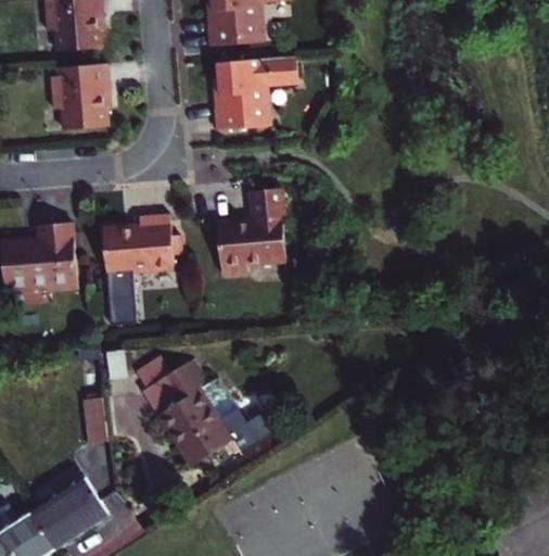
[(43,0),(47,30),(54,30),(56,51),(101,48),(100,28),(99,17),(103,17),(101,0),(43,0)]
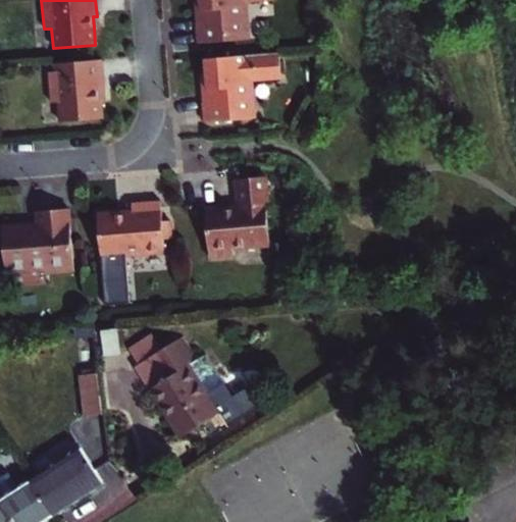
[(201,23),(195,23),(197,44),(245,41),(242,4),(273,2),(273,0),(199,0),(200,8),(201,23)]
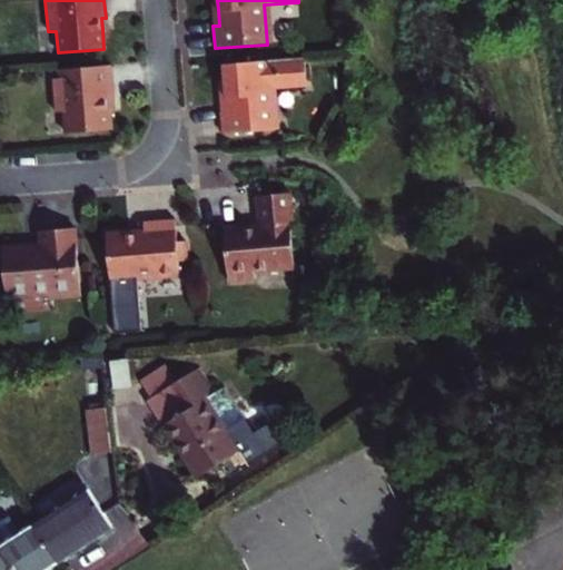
[(225,110),(218,111),(220,134),(273,130),(269,90),(305,88),(303,58),(221,64),(224,95),(225,110)]
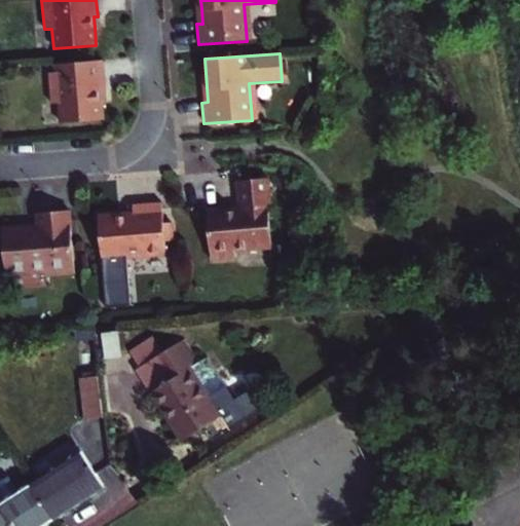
[(99,91),(103,90),(100,60),(53,63),(54,72),(50,72),(46,72),(49,104),(57,103),(59,122),(101,119),(100,102),(99,91)]
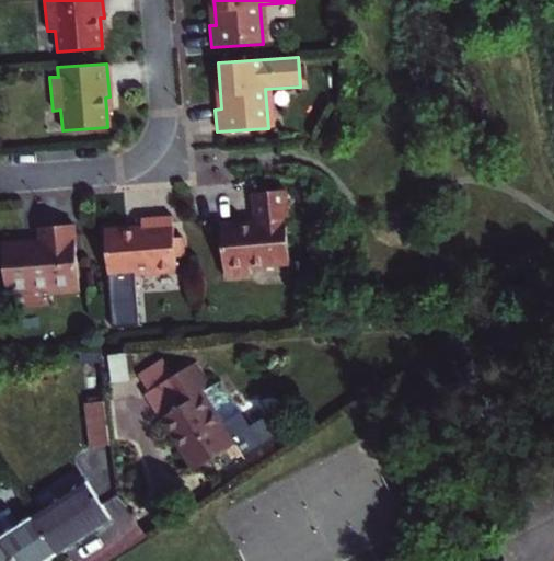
[(218,227),(222,282),(247,279),(246,271),(287,267),(284,227),(287,227),(284,191),(252,193),(255,225),(218,227)]
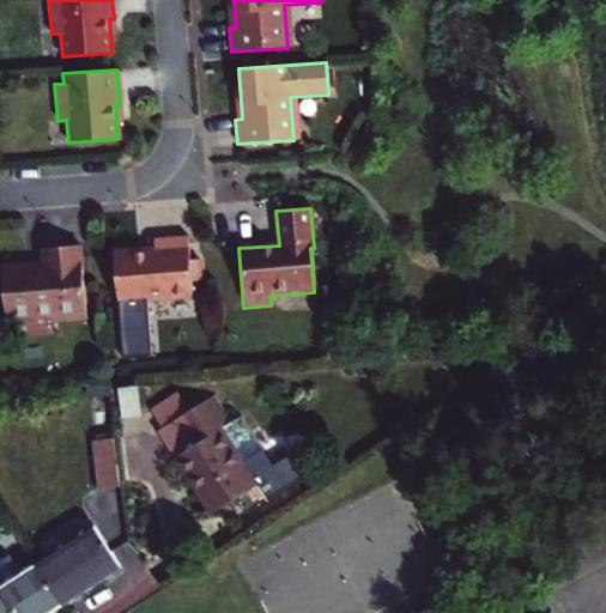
[(153,249),(114,252),(123,360),(151,357),(147,301),(193,297),(192,281),(202,280),(200,260),(189,261),(187,236),(153,238),(153,249)]
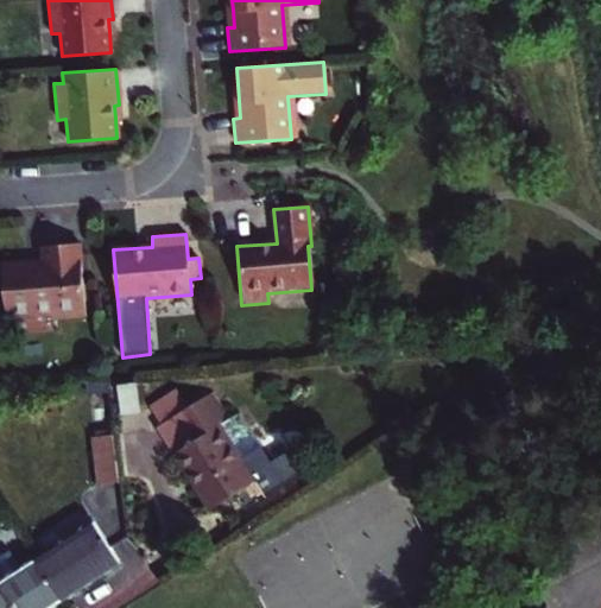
[(10,261),(14,315),(61,311),(61,317),(93,315),(88,241),(51,245),(52,258),(10,261)]
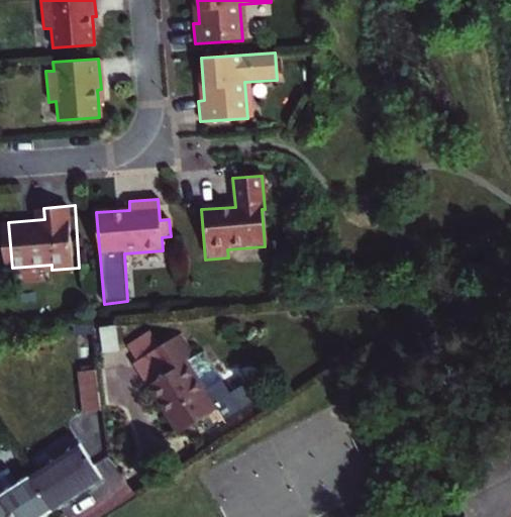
[(185,362),(194,356),(179,332),(150,349),(165,372),(146,384),(177,431),(215,407),(197,380),(185,362)]
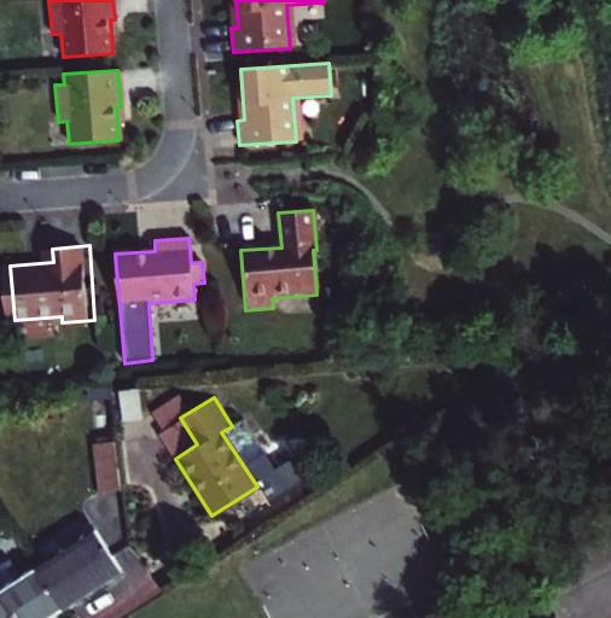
[(91,442),(92,467),(112,465),(111,439),(91,442)]
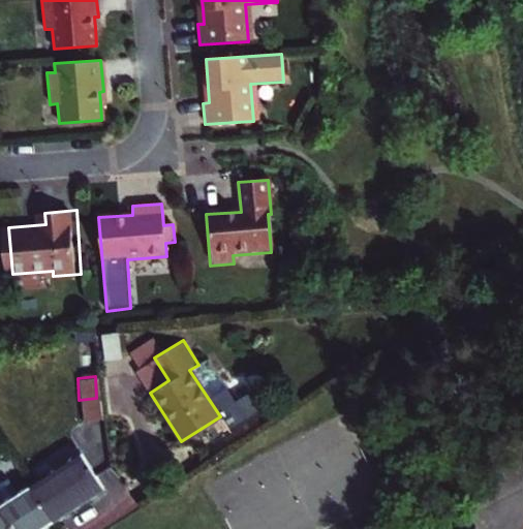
[(81,419),(98,418),(96,398),(79,400),(81,419)]
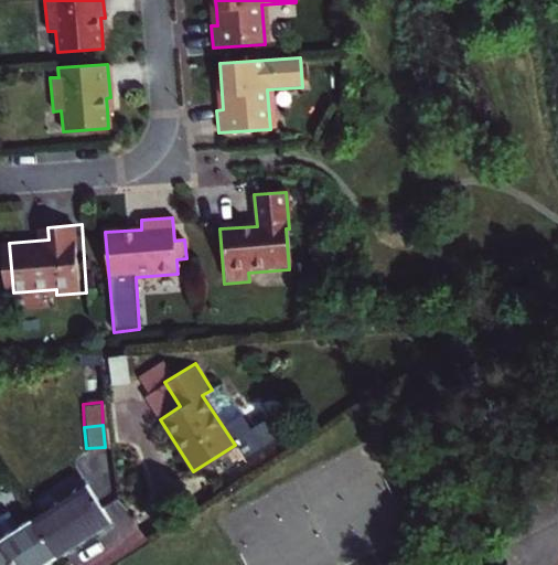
[(76,483),(23,515),(47,555),(100,523),(76,483)]
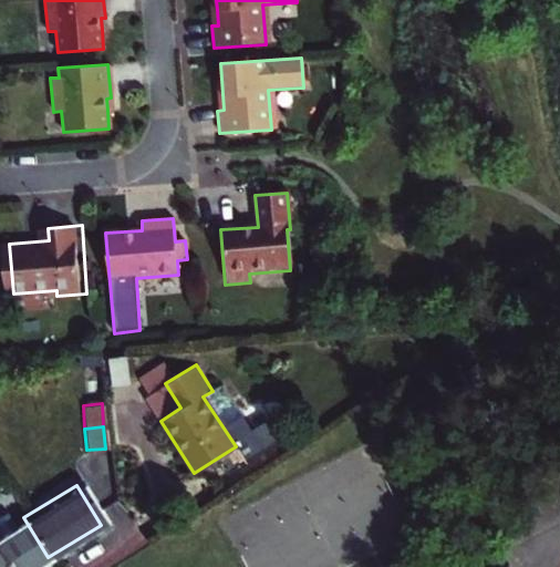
[(31,566),(48,557),(23,517),(0,531),(0,565),(2,565),(3,566),(31,566)]
